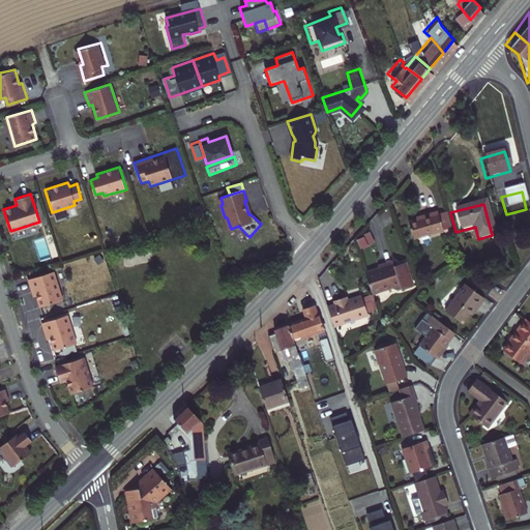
[(408,240),(448,226),(443,210),(437,213),(435,208),(401,221),(408,240)]
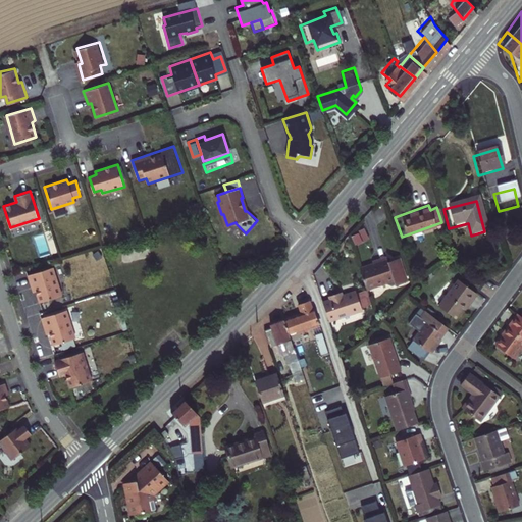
[(350,233),(355,245),(369,239),(364,227),(350,233)]
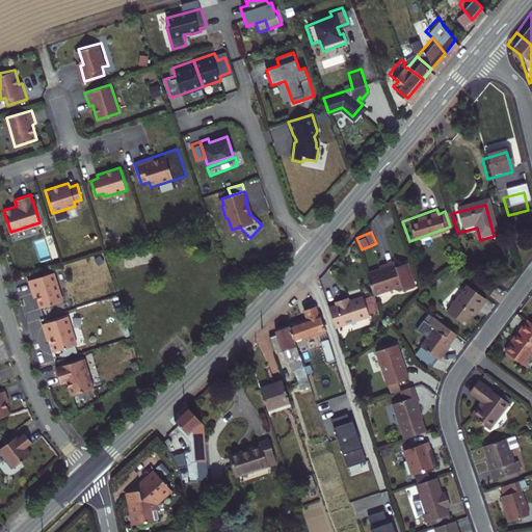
[(397,276),(411,271),(405,251),(390,257),(397,276)]
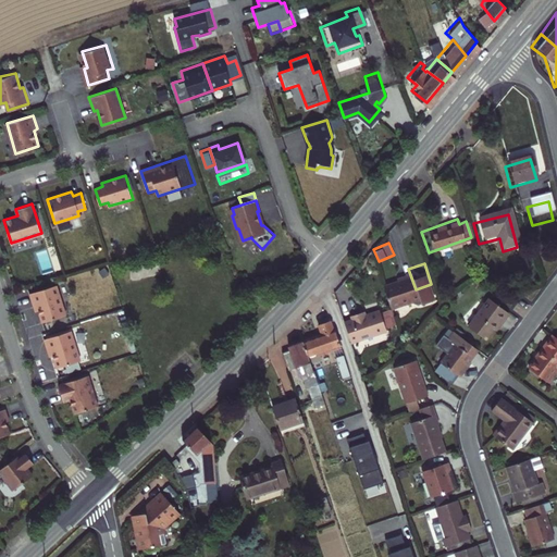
[(385,305),(413,295),(404,270),(398,273),(398,274),(376,282),(385,305)]
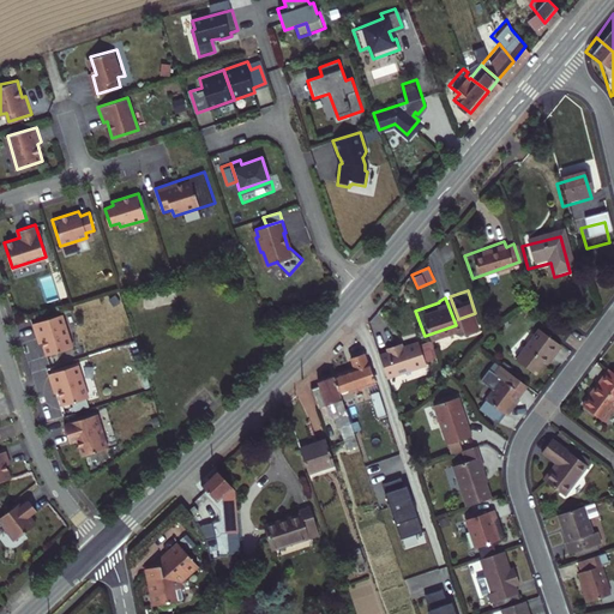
[(266,324),(277,314),(270,307),(264,306),(260,309),(259,315),(266,324)]
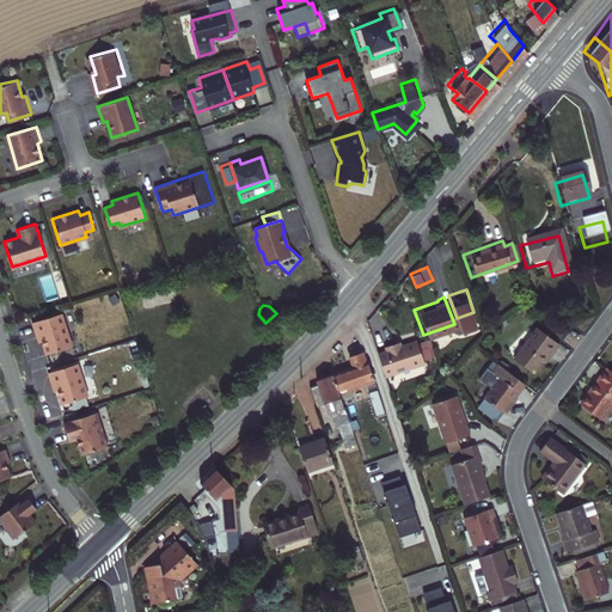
[(41,335),(47,352),(72,344),(61,311),(31,320),(37,336),(41,335)]
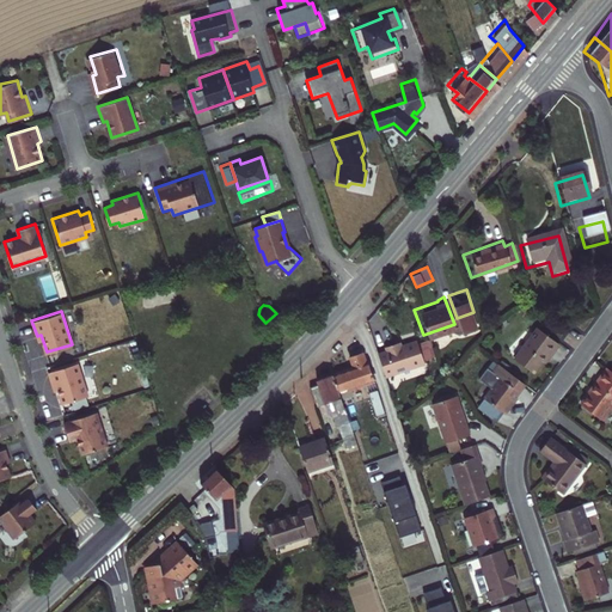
[(544,359),(548,361),(561,342),(537,325),(514,359),(534,373),(544,359)]
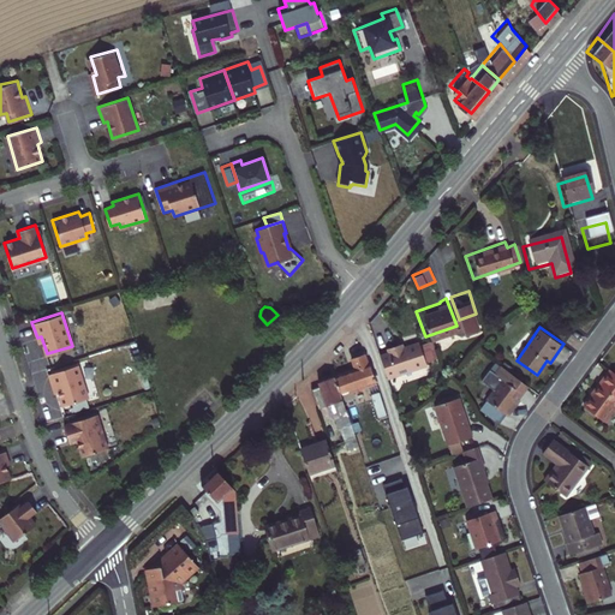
[(382,352),(390,376),(431,362),(422,338),(404,344),(402,339),(388,344),(390,350),(382,352)]
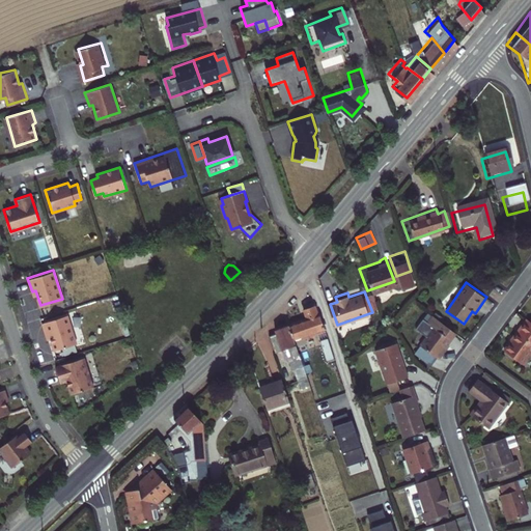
[(287,343),(319,331),(314,315),(311,315),(308,306),(299,310),(302,319),(281,327),(287,343)]
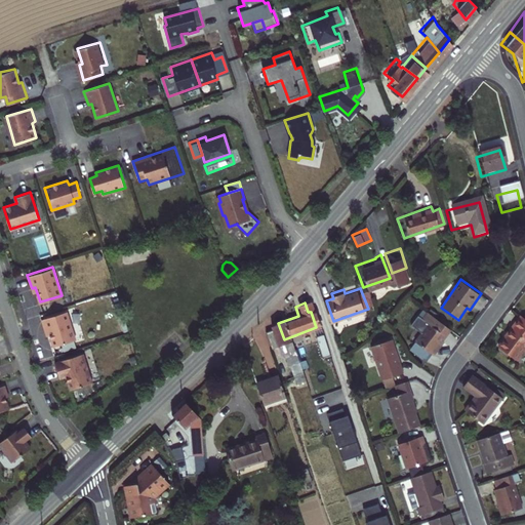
[(432,355),(452,327),(426,308),(419,315),(426,320),(411,338),(432,355)]
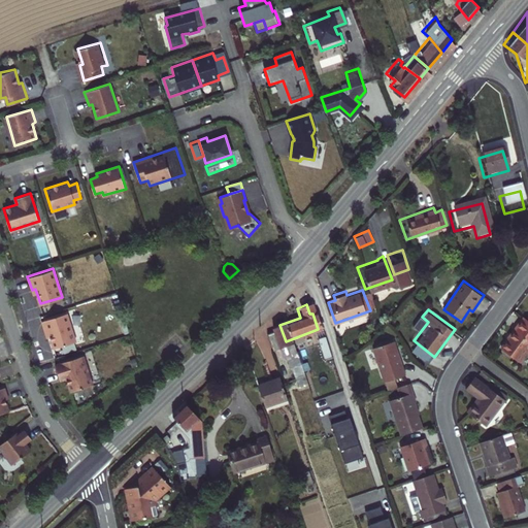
[(46,332),(52,348),(73,340),(64,311),(39,320),(43,333),(46,332)]
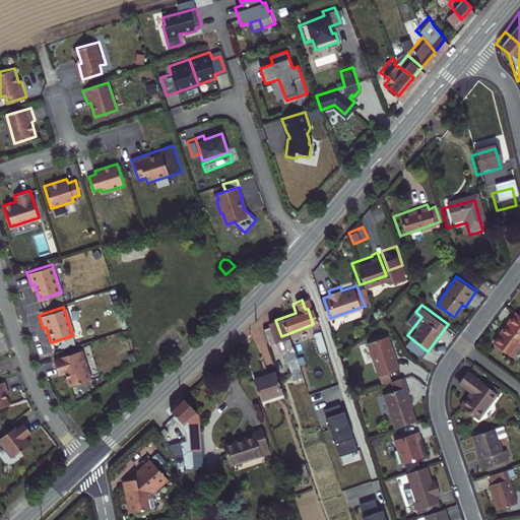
[(491,344),(510,359),(519,345),(519,318),(513,314),(491,344)]
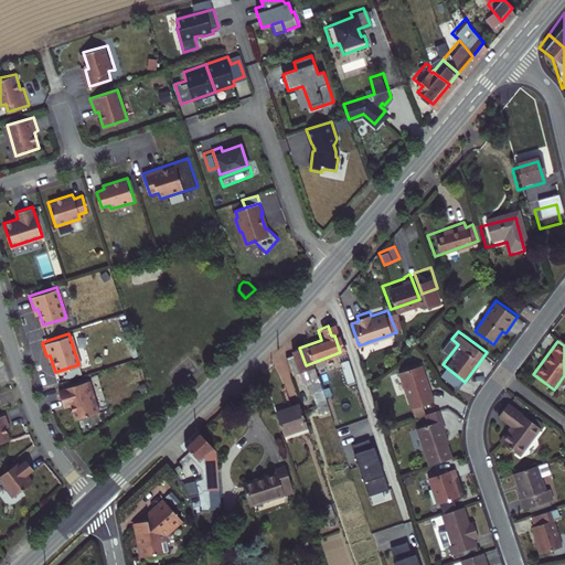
[(315,390),(306,365),(299,348),(285,353),(287,358),(277,361),(283,376),(300,371),(304,379),(306,377),(307,381),(300,384),(305,393),(315,390)]
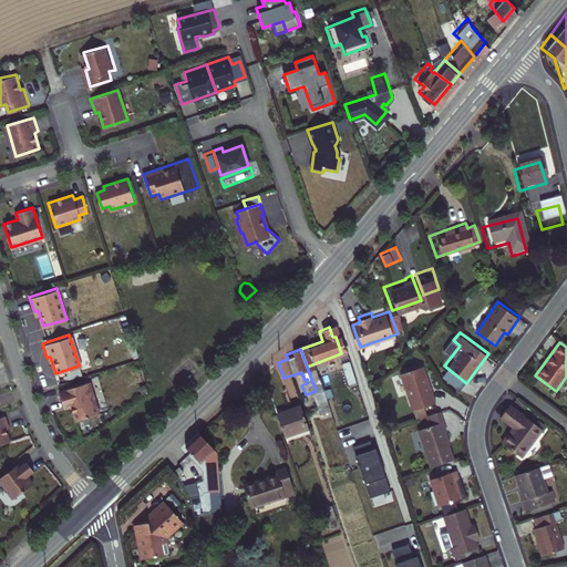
[(423,406),(435,402),(423,366),(401,373),(415,418),(426,414),(423,406)]
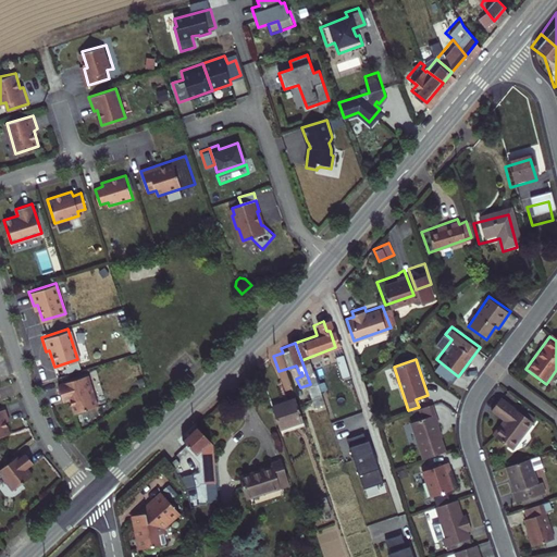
[(88,374),(59,383),(63,400),(70,398),(74,411),(97,405),(88,374)]
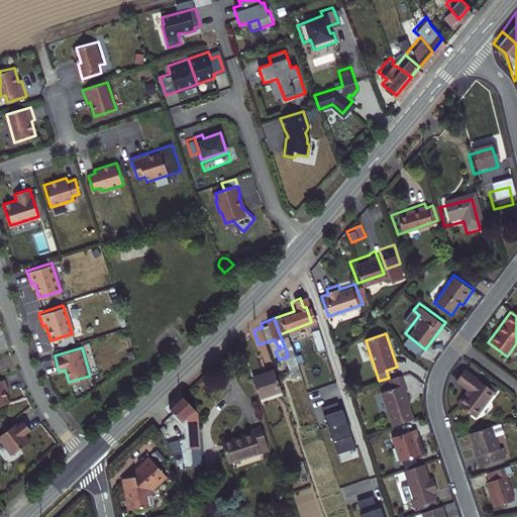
[(460,403),(476,414),(495,391),(464,368),(456,378),(471,390),(460,403)]
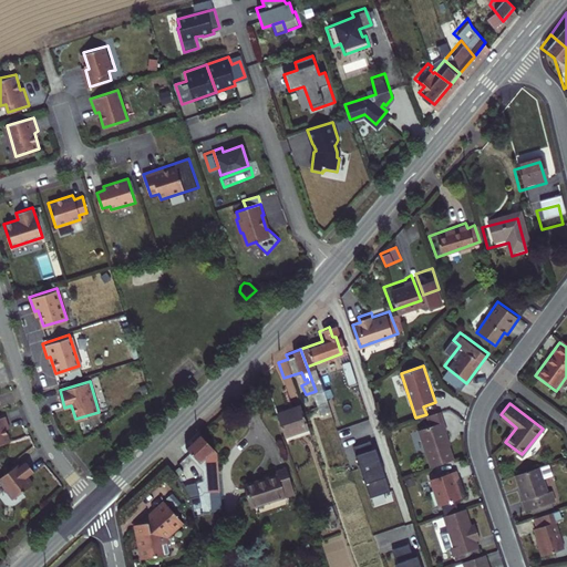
[(285,432),(307,424),(300,405),(278,413),(285,432)]
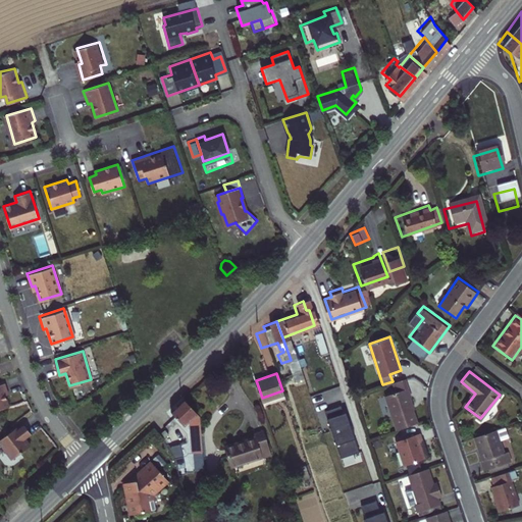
[(396,431),(417,424),(409,400),(413,399),(407,378),(396,382),(400,394),(385,399),(396,431)]
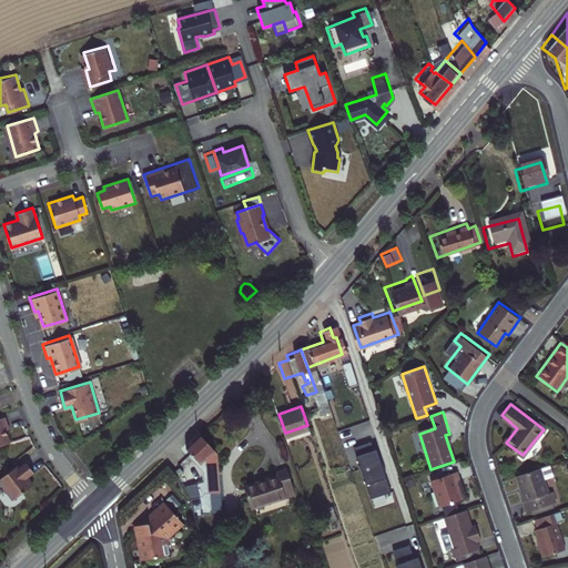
[(9,425),(6,416),(0,417),(0,445),(10,442),(4,426),(9,425)]
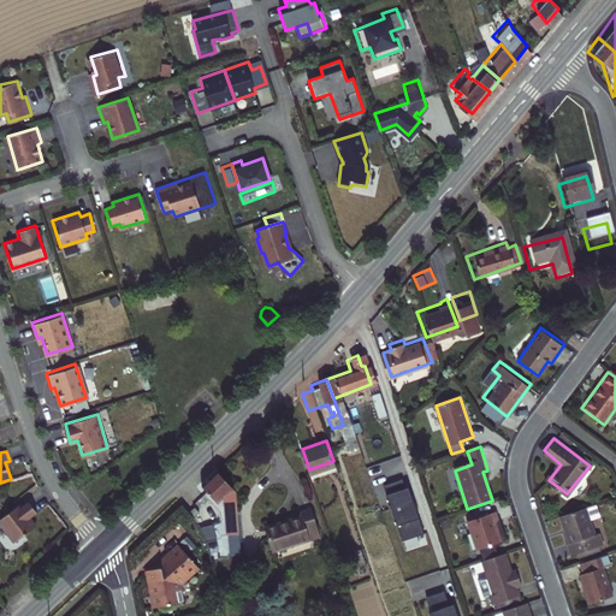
[(238,520),(236,489),(217,469),(202,484),(218,499),(225,491),(226,520),(238,520)]
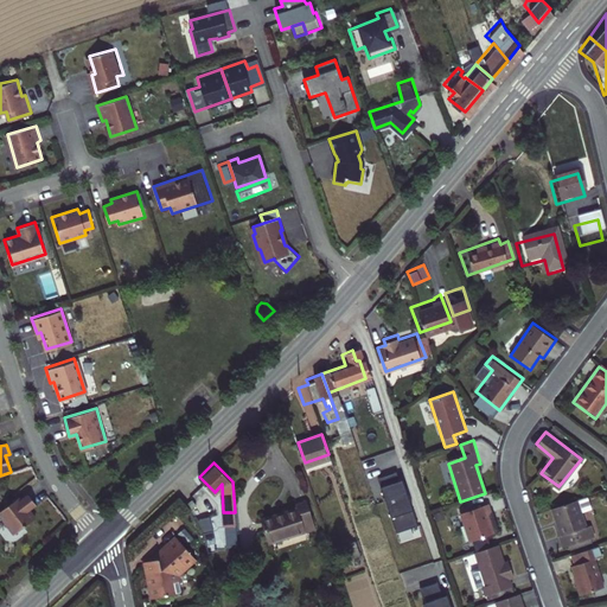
[(391,481),(389,473),(370,479),(395,550),(416,542),(401,497),(395,480),(391,481)]
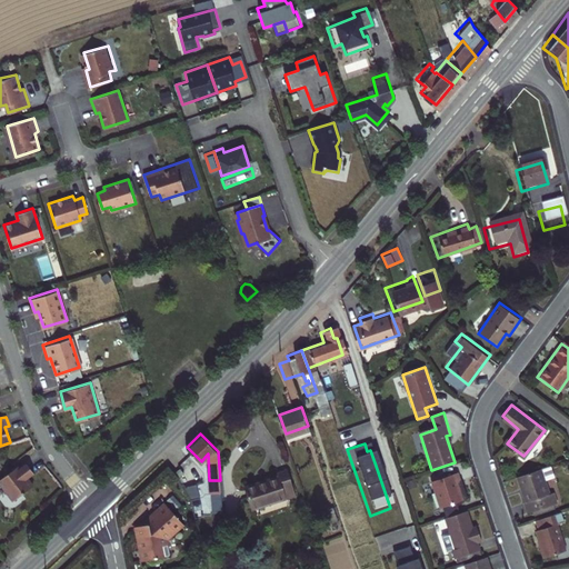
[(17,463),(0,476),(0,482),(12,499),(32,483),(26,476),(32,470),(26,461),(19,467),(17,463)]
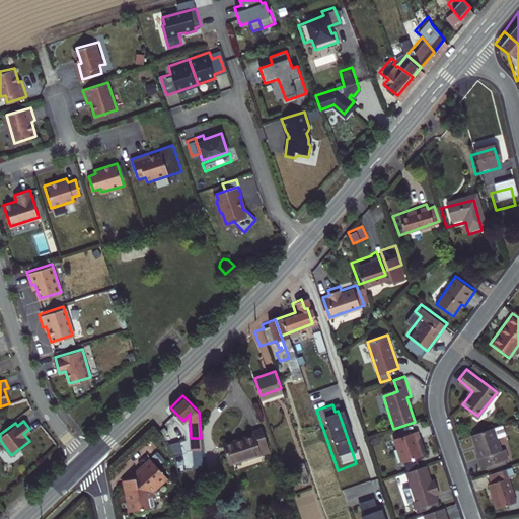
[(238,461),(263,446),(250,424),(241,430),(244,433),(232,440),(238,461)]
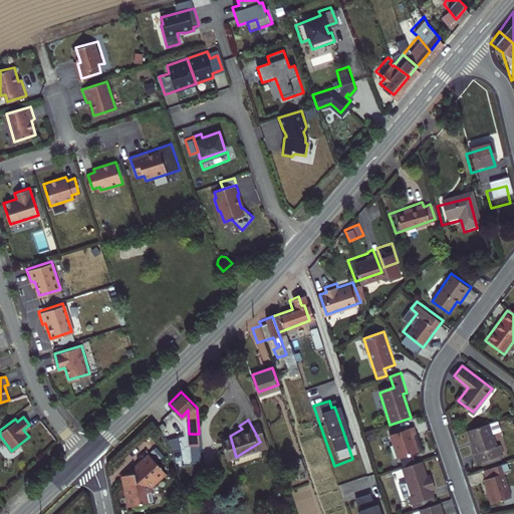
[(498,444),(495,445),(491,434),(488,423),(466,430),(473,452),(472,453),(475,463),(502,455),(498,444)]
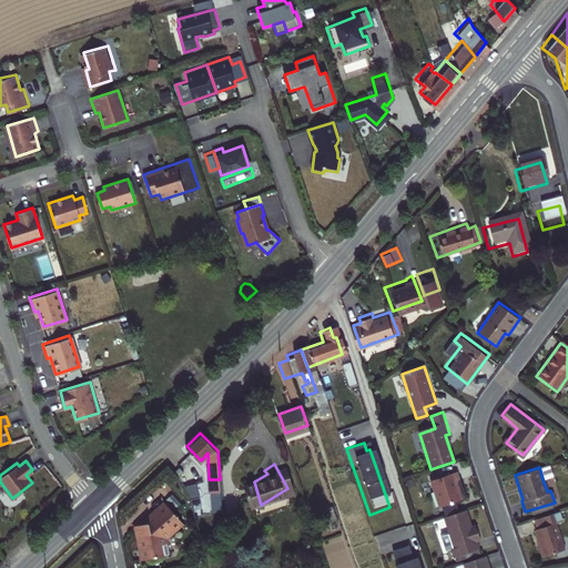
[(440,505),(463,497),(457,480),(460,479),(457,469),(432,477),(440,505)]
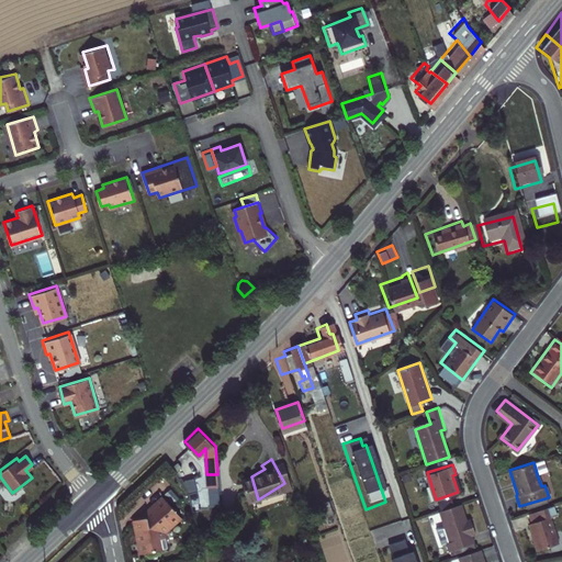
[(247,506),(258,499),(251,476),(235,486),(247,506)]
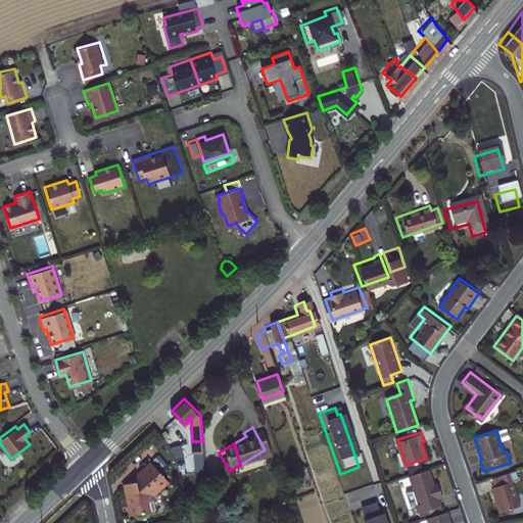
[(176,460),(185,459),(182,445),(173,447),(176,460)]
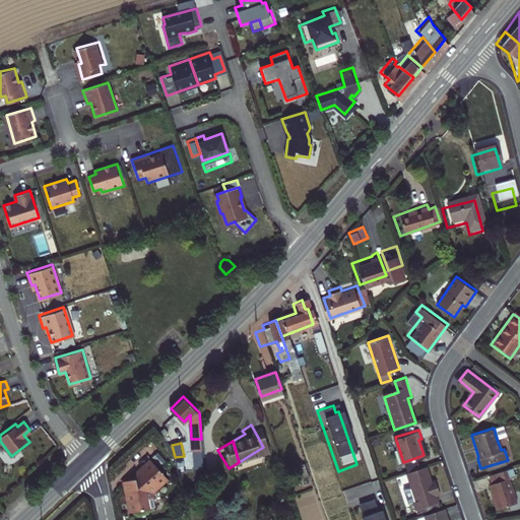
[(155,507),(152,492),(168,476),(150,459),(139,471),(141,473),(136,478),(125,480),(131,512),(155,507)]
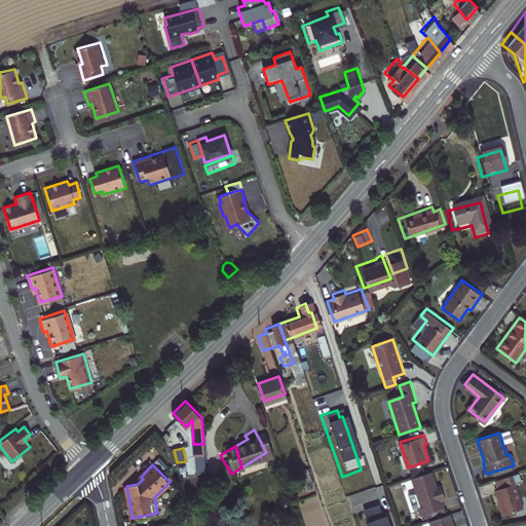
[(304,482),(311,480),(308,468),(301,472),(304,482)]
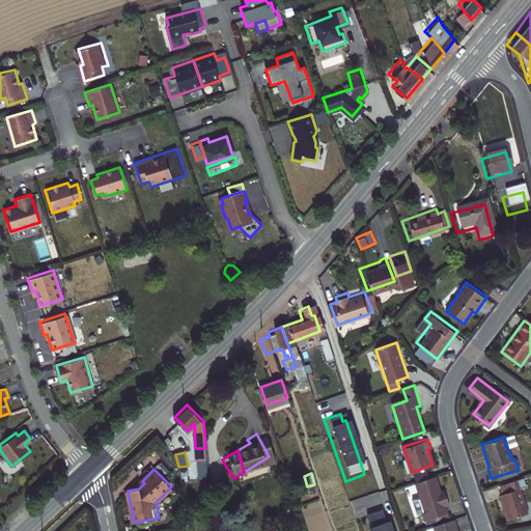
[(442,495),(435,474),(415,481),(424,509),(420,510),(424,522),(448,513),(445,505),(450,503),(447,493),(442,495)]
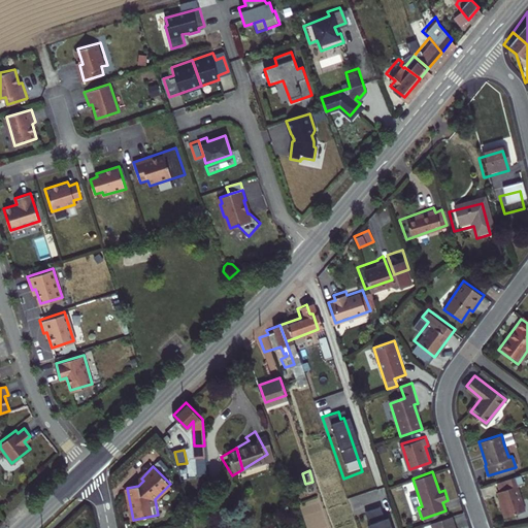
[(506,517),(526,510),(515,475),(498,482),(500,489),(498,490),(506,517)]
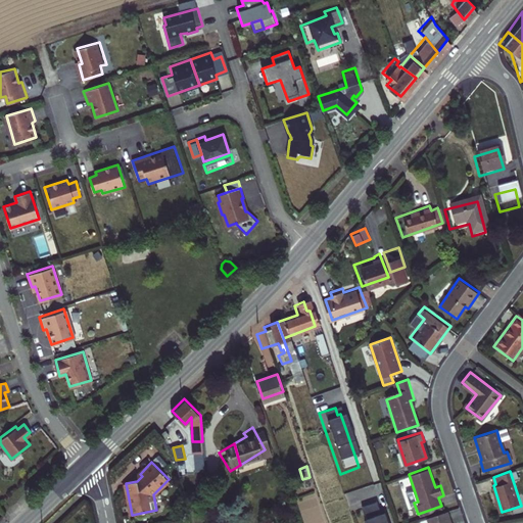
[(378,512),(374,501),(364,504),(359,506),(362,515),(364,520),(362,521),(362,522),(385,522),(382,511),(378,512)]
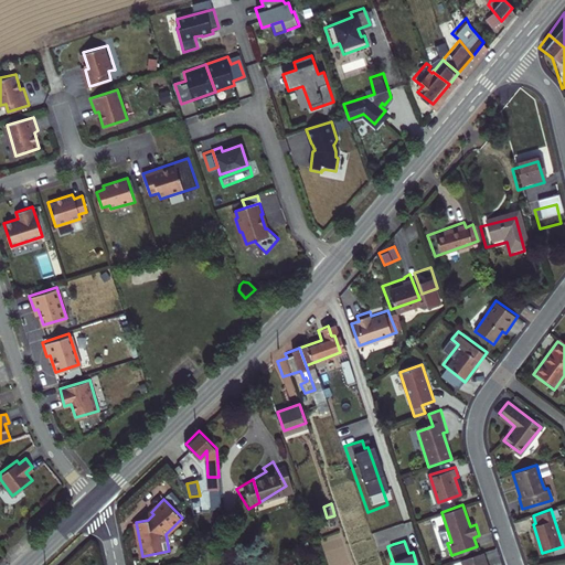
[(462,564),(487,564),(482,552),(461,558),(462,564)]
